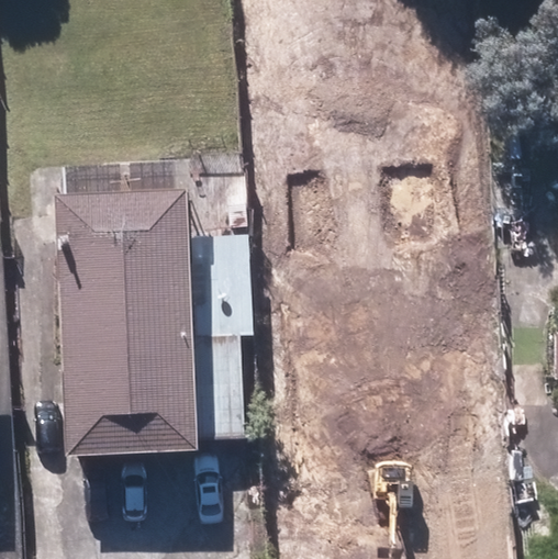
[(57,198),(69,457),(199,450),(186,192),(57,198)]
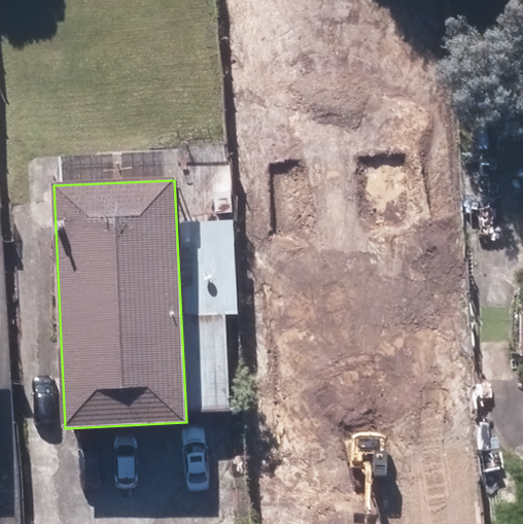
[(197,194),(197,225),(236,225),(236,194),(197,194)]
